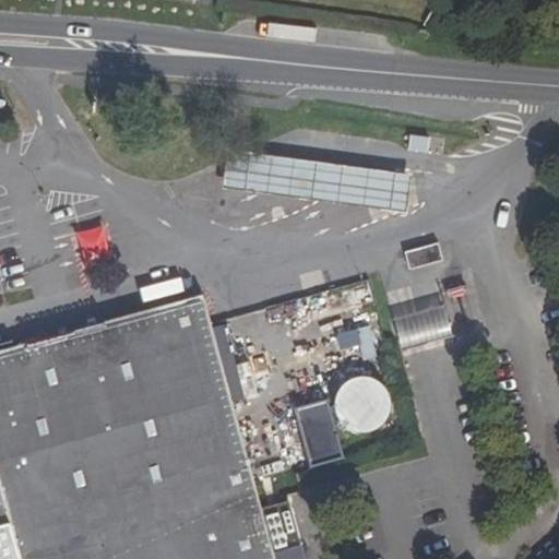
[(407,147),(426,150),(427,137),(408,134),(407,147)]
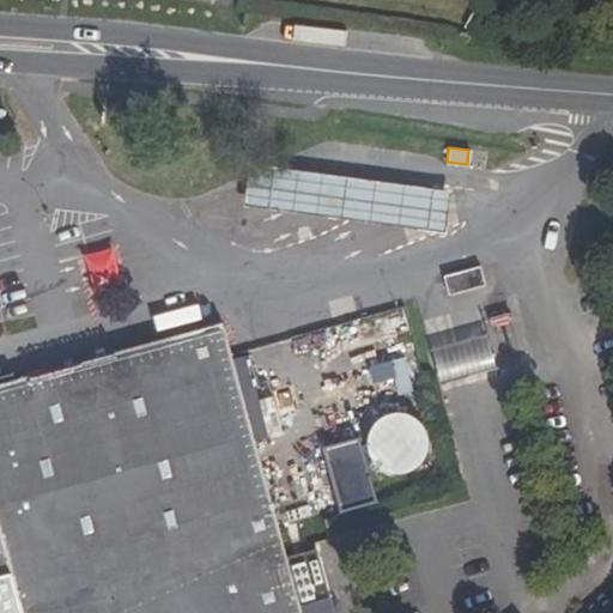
[(249,165),(244,206),(445,231),(450,190),(249,165)]
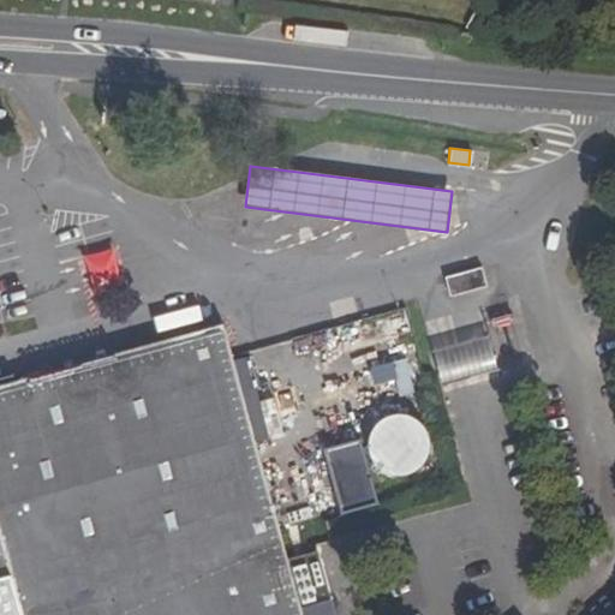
[(95,296),(129,286),(117,246),(84,256),(95,296)]
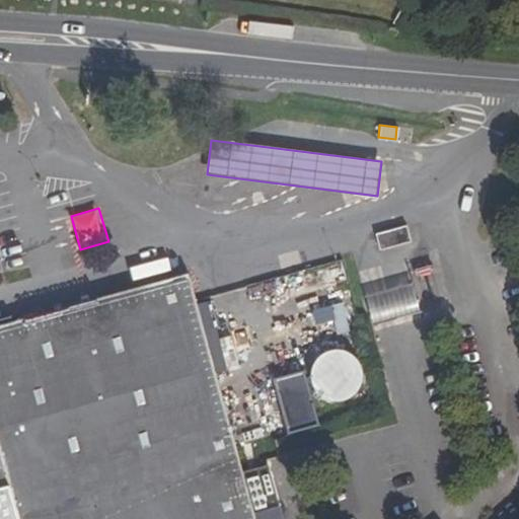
[(375,234),(380,250),(412,241),(408,225),(375,234)]
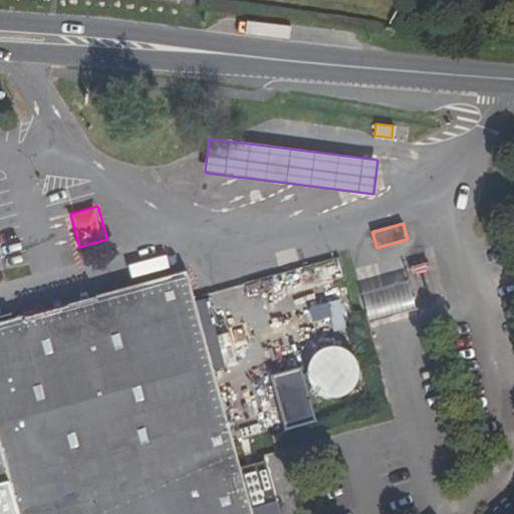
[(188,272),(0,322),(0,513),(280,513),(277,501),(252,508),(188,272)]
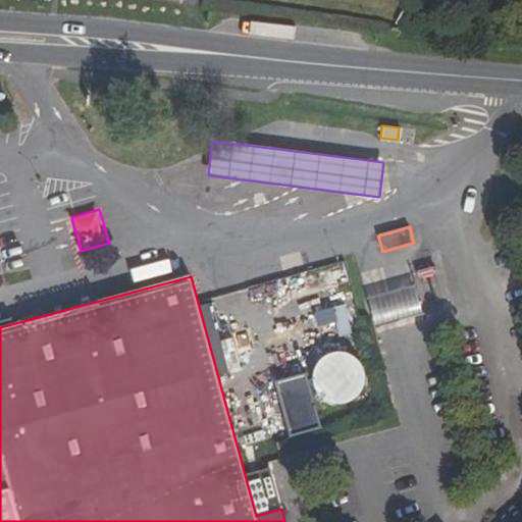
[(377,325),(420,314),(413,285),(369,297),(377,325)]
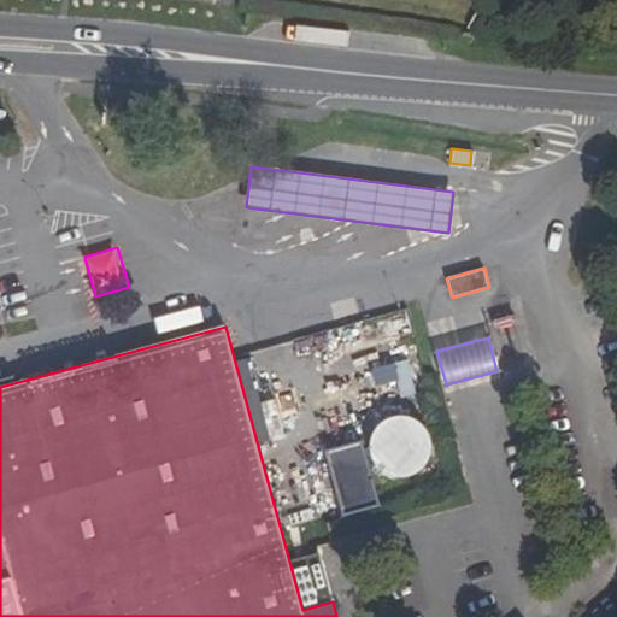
[(375,438),(331,451),(350,515),(388,504),(382,483),(442,466),(427,410),(371,425),(375,438)]
